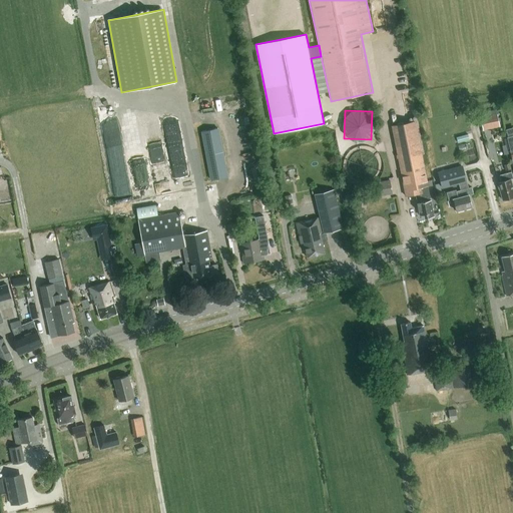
[(483,130),(500,126),(497,113),(480,117),(483,130)]
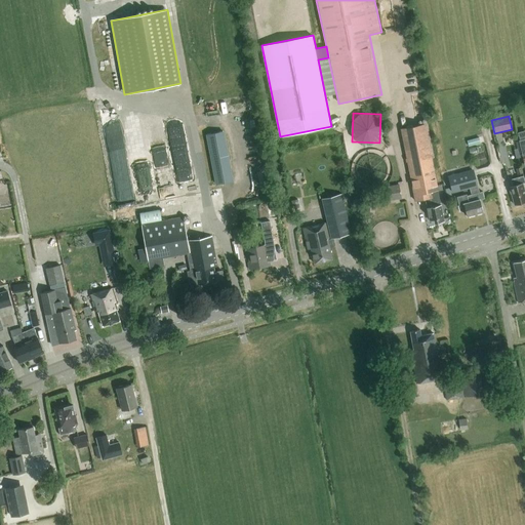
[(439,191),(438,186),(432,158),(434,158),(427,123),(401,128),(415,201),(425,199),(429,220),(434,219),(435,224),(444,221),(441,205),(438,191),(439,191)]
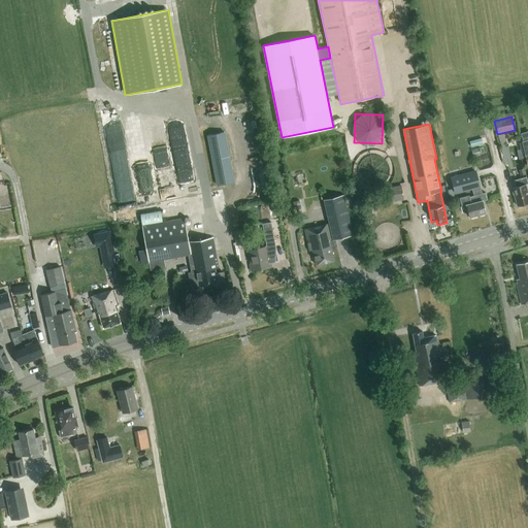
[(225,132),(207,135),(218,186),(234,183),(225,132)]
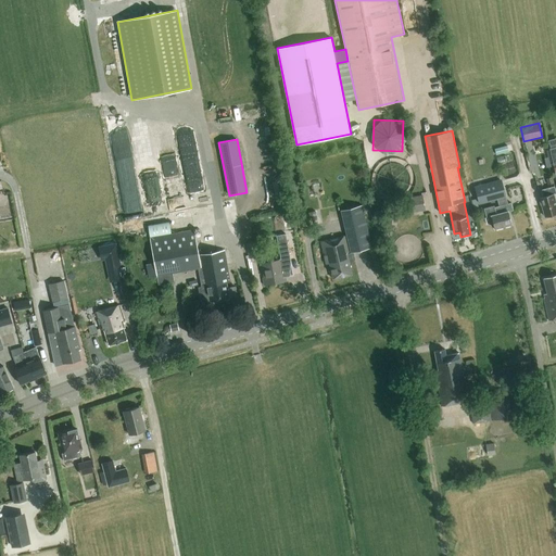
[(507,146),(494,149),(496,155),(508,152),(507,146)]
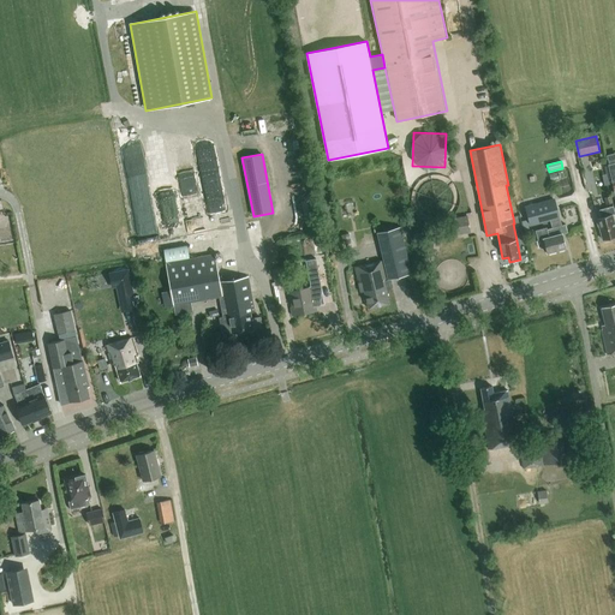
[(131,174),(133,216),(153,215),(150,173),(131,174)]
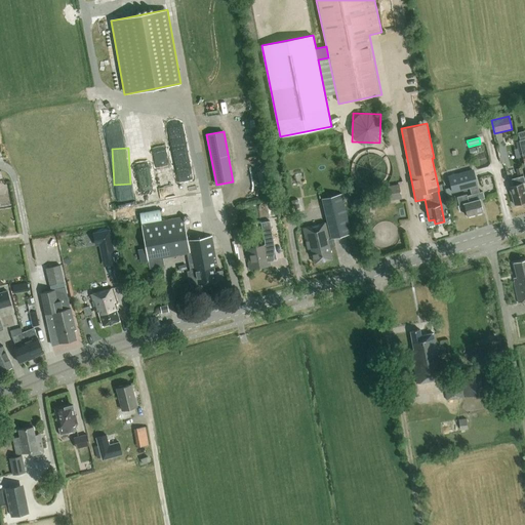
[(470,188),(472,195),(467,196),(467,195),(456,197),(459,205),(463,204),(467,216),(483,212),(480,200),(484,199),(482,192),(477,193),(475,187),(477,186),(472,170),(448,177),(452,193),(470,188)]
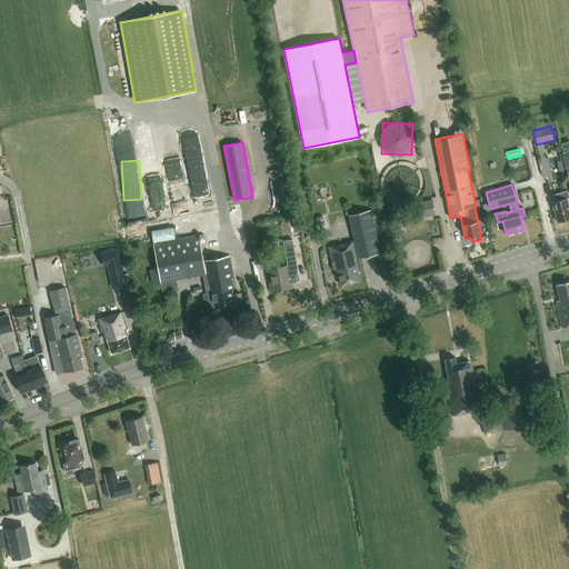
[(568,198),(568,197),(567,191),(553,195),(555,201),(552,202),(557,222),(568,218),(568,209),(567,199),(568,198)]
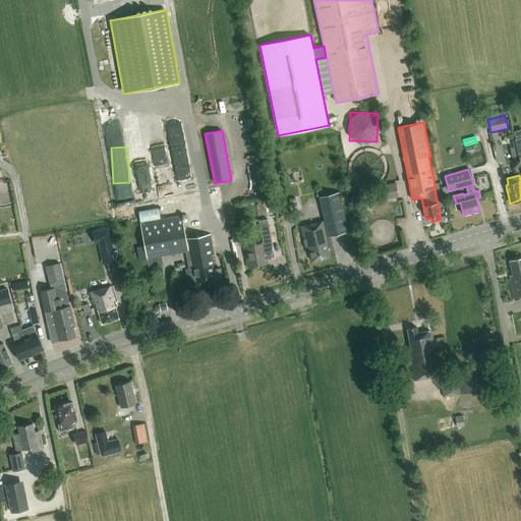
[(380,185),(382,199),(398,196),(396,182),(380,185)]
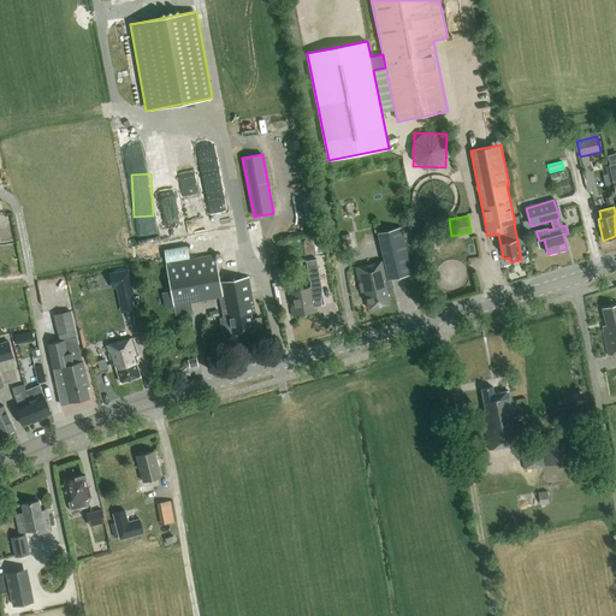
[(392,290),(390,280),(412,274),(401,227),(378,234),(384,261),(355,268),(361,292),(365,292),(368,309),(390,304),(386,291),(392,290)]
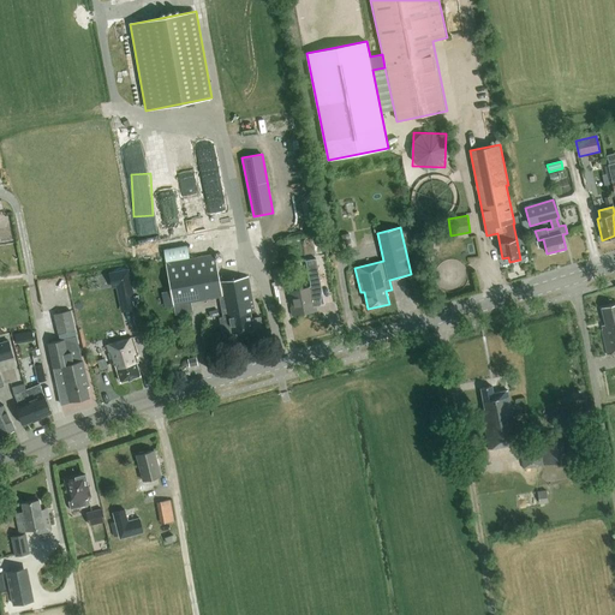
[(261,316),(251,318),(251,314),(254,312),(248,278),(220,282),(214,254),(166,263),(175,315),(192,312),(190,303),(219,297),(225,328),(231,327),(233,334),(254,330),(263,328),(261,316)]
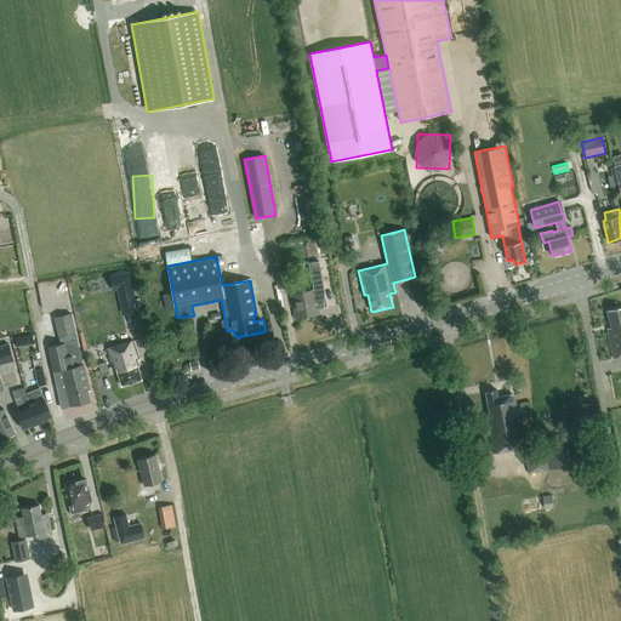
[(274,272),(278,289),(288,286),(284,271),(274,272)]
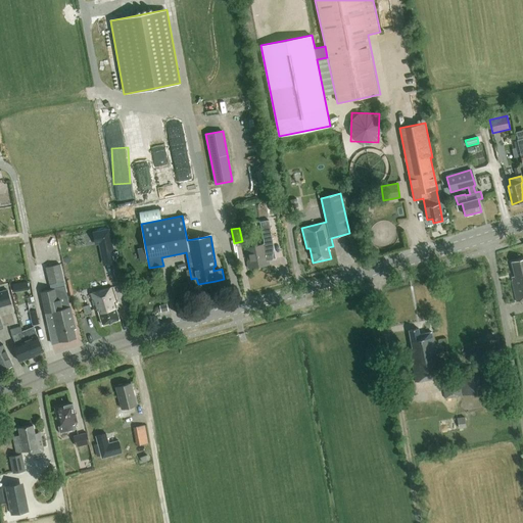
[(101,254),(114,251),(109,229),(92,232),(95,245),(99,244),(101,254)]
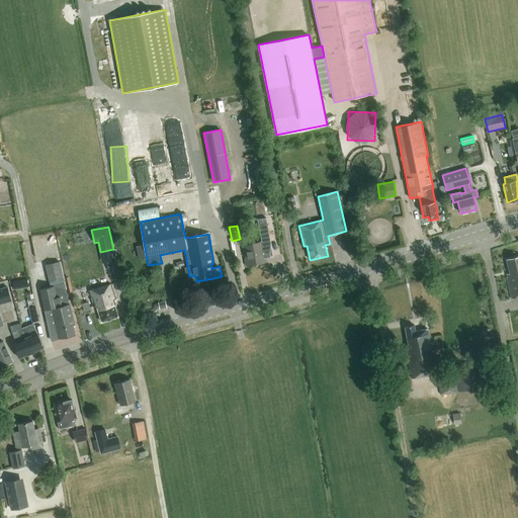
[(247,266),(266,262),(262,242),(243,246),(247,266)]
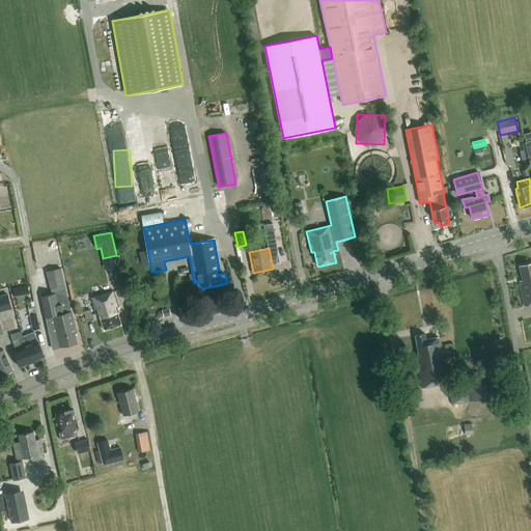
[(520,281),(521,288),(520,289),(525,307),(530,305),(530,263),(520,267),(523,280),(520,281)]
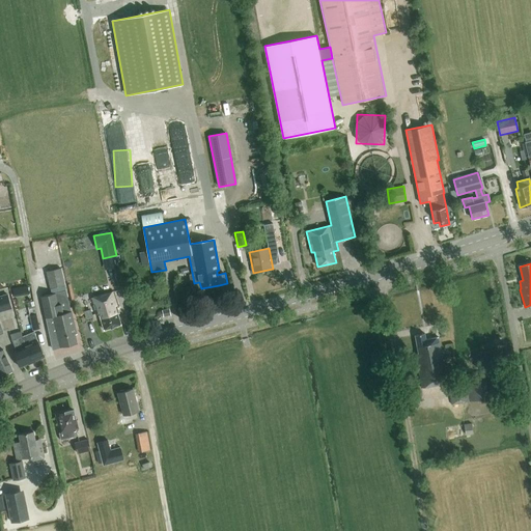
[(75,335),(77,334),(72,311),(71,311),(61,268),(47,272),(50,288),(52,295),(42,297),(53,348),(77,342),(75,335)]
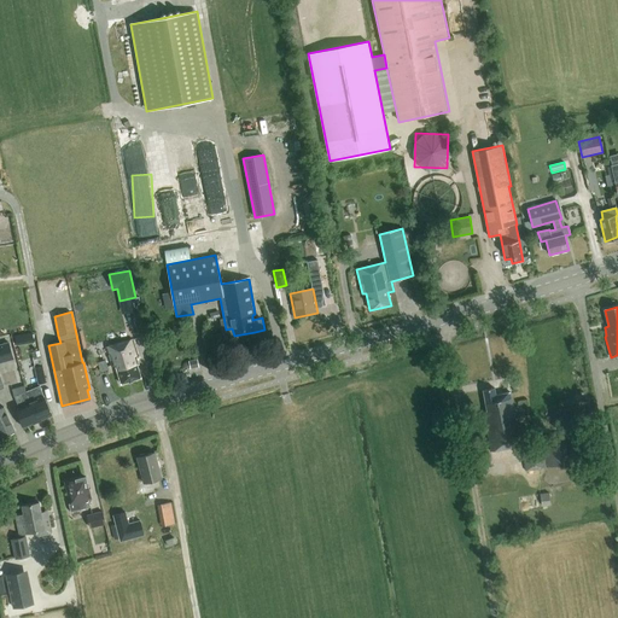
[(17,333),(17,343),(34,342),(33,333),(17,333)]
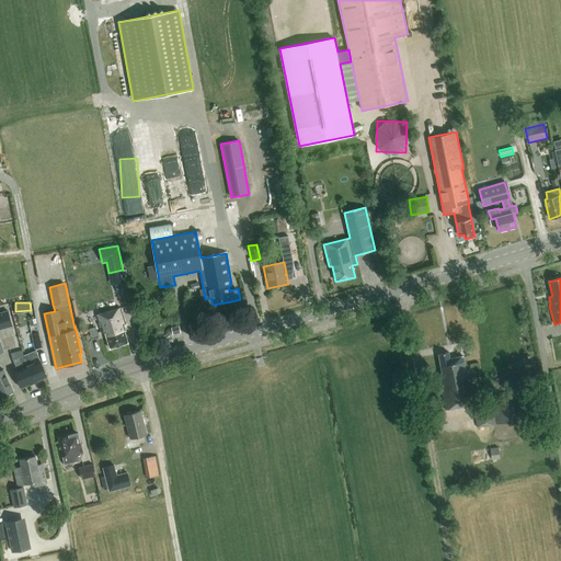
[(110,348),(128,343),(124,331),(125,331),(124,324),(125,324),(121,308),(96,316),(102,334),(105,333),(110,348)]
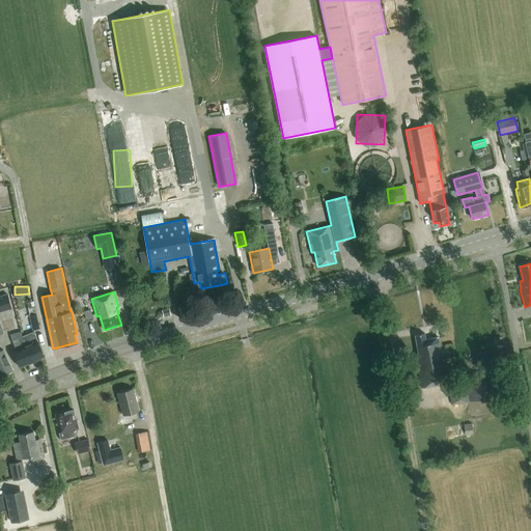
[(0,296),(0,311),(11,308),(7,294),(0,296)]
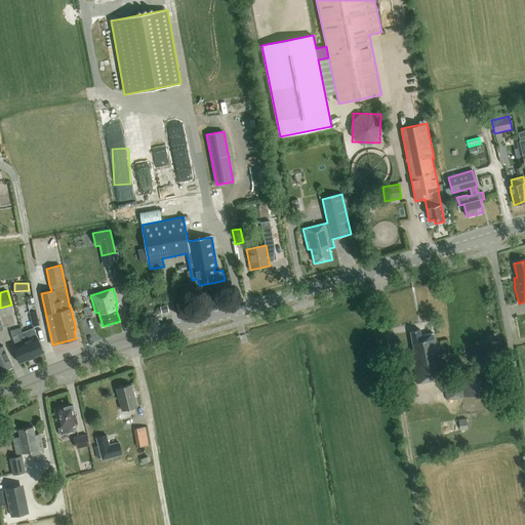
[(39,325),(36,310),(30,312),(33,326),(39,325)]
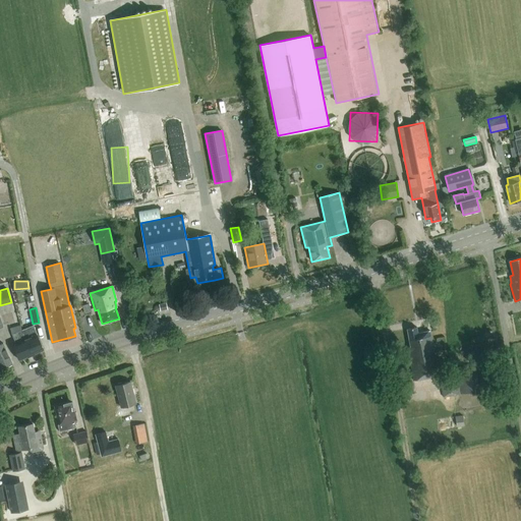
[(10,328),(11,334),(15,344),(13,345),(19,360),(32,355),(21,331),(21,330),(20,325),(10,328)]
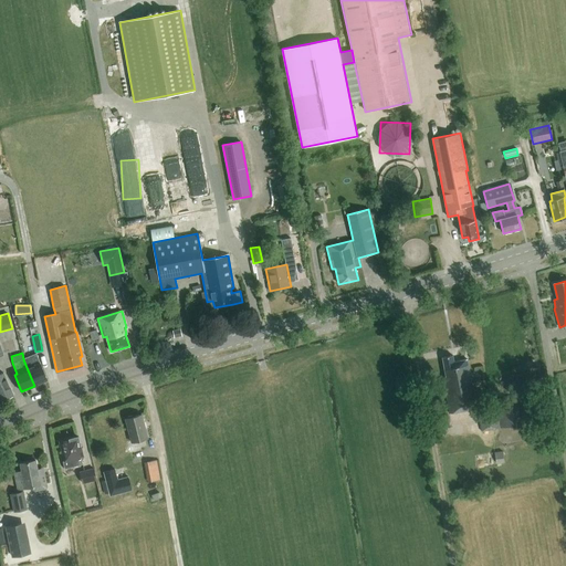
[(35,354),(27,357),(23,358),(23,359),(34,386),(48,380),(40,364),(35,354)]
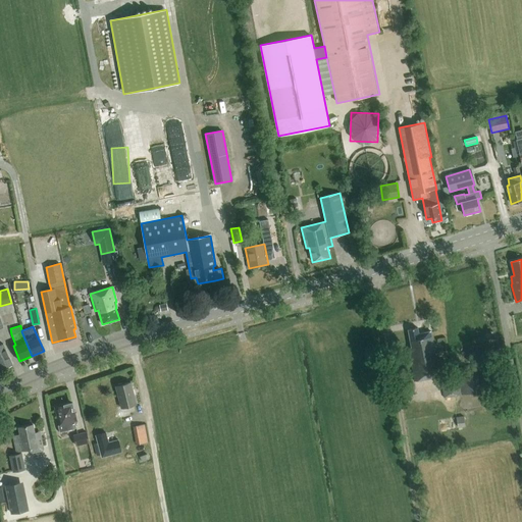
[(445,398),(480,392),(477,374),(458,377),(457,371),(440,374),(435,349),(434,349),(431,331),(419,333),(418,327),(408,329),(411,348),(408,348),(414,381),(440,376),(445,398)]
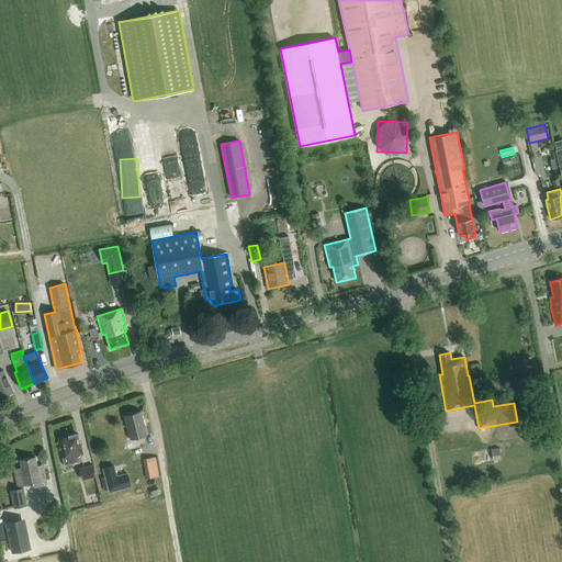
[(3,371),(0,372),(0,395),(1,397),(0,397),(1,398),(13,393),(13,392),(3,371)]
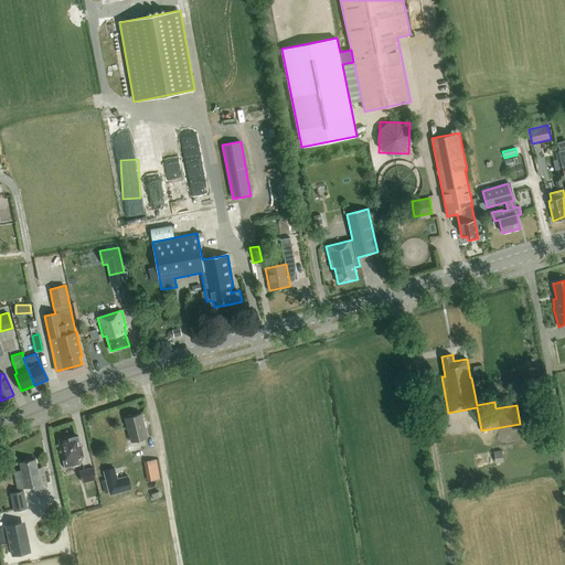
[(130,441),(147,437),(141,414),(132,416),(131,415),(127,416),(126,418),(125,418),(130,441)]
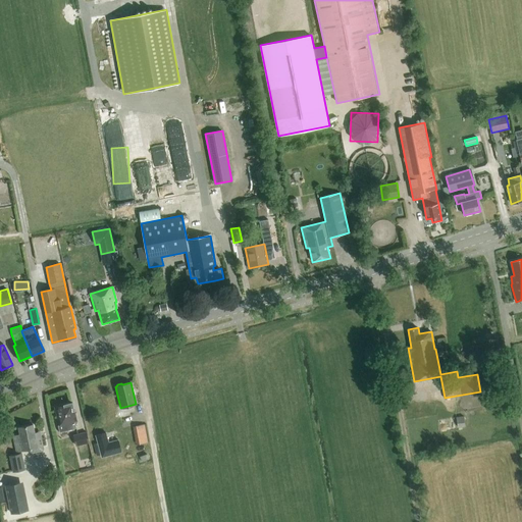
[(74,422),(76,421),(72,403),(54,407),(59,425),(58,426),(60,432),(76,428),(74,422)]
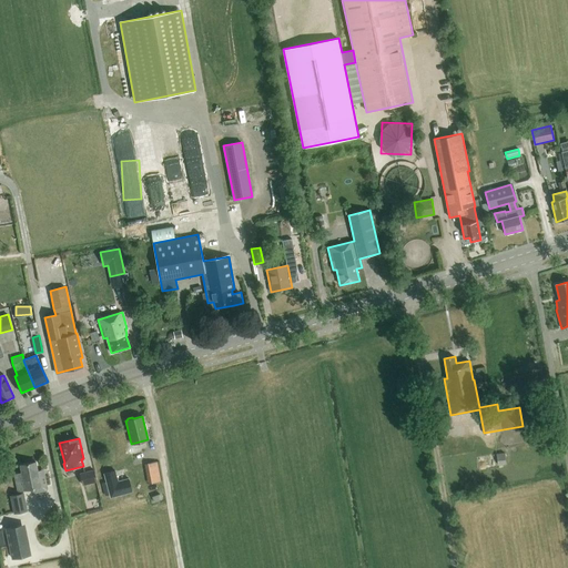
[(507,464),(505,453),(496,454),(498,465),(507,464)]
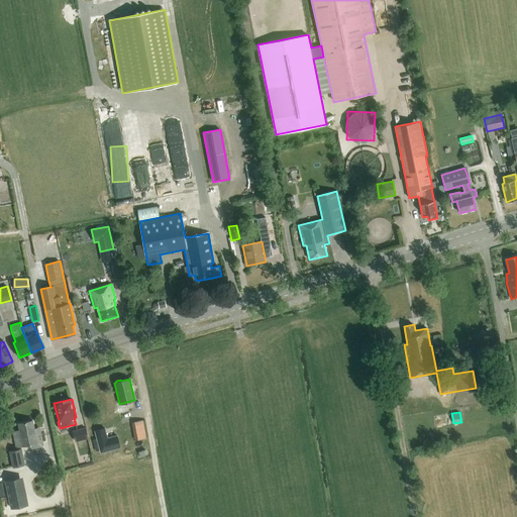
[(40,433),(35,434),(32,420),(18,423),(19,430),(12,432),(16,447),(30,444),(31,447),(32,447),(41,446),(42,444),(41,443),(42,443),(40,433)]
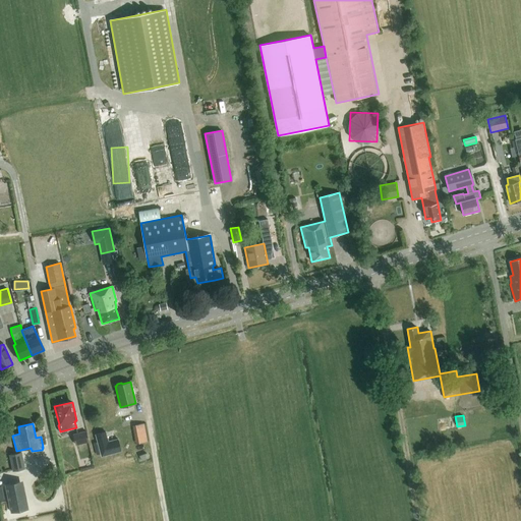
[(148,442),(145,423),(135,425),(139,443),(148,442)]
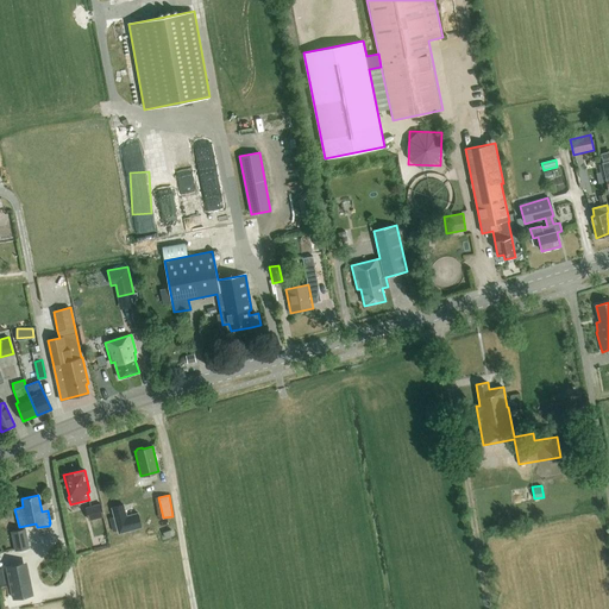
[(101,503),(86,508),(88,520),(104,516),(101,503)]
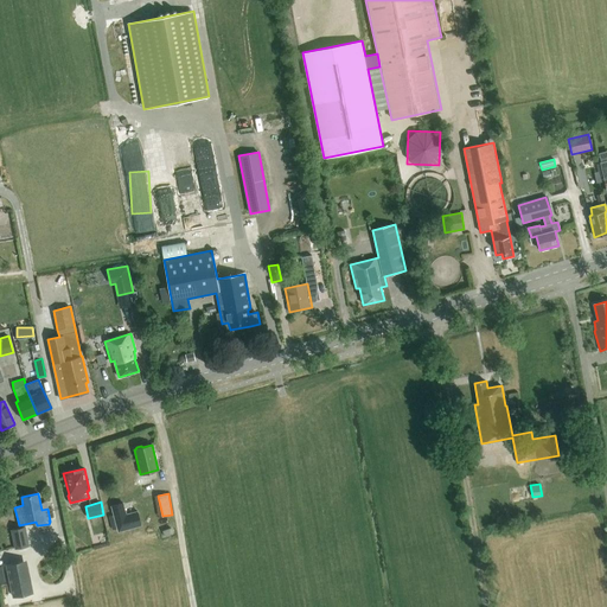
[(126,515),(123,503),(112,506),(119,531),(141,525),(138,511),(126,515)]
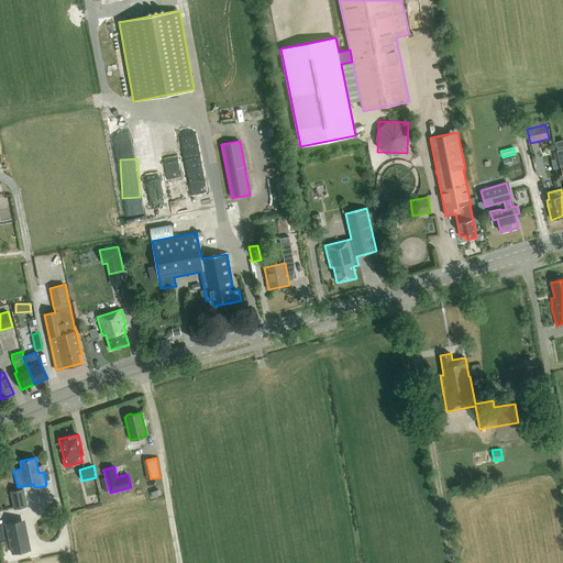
[(10,492),(14,509),(28,507),(23,488),(10,492)]
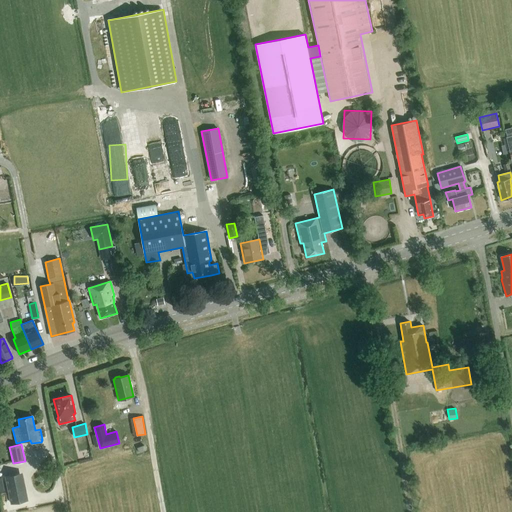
[(5,476),(11,504),(24,501),(18,473),(5,476)]
